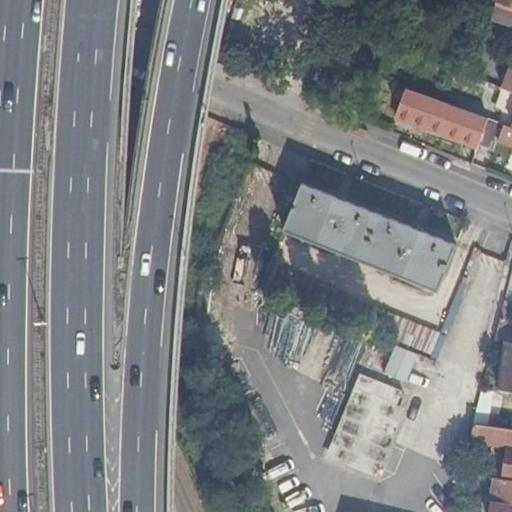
[(510,24),(511,19),(511,6),(496,1),(491,18),(510,24)]
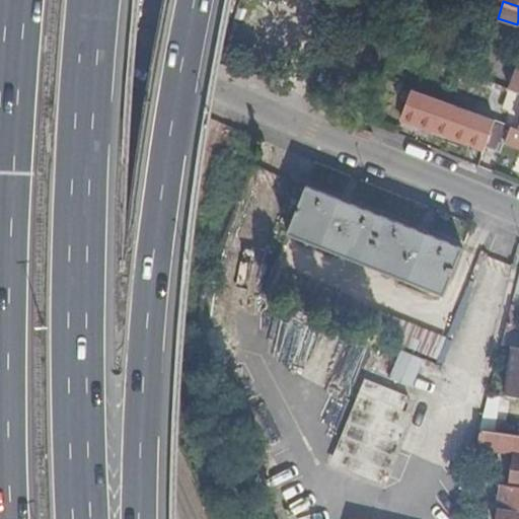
[(518,92),(518,63),(510,89),(512,90),(518,92)]
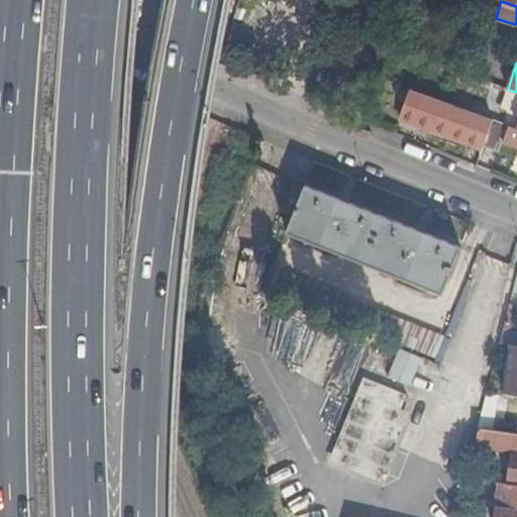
[(401,116),(484,147),(494,119),(411,89),(401,116)]
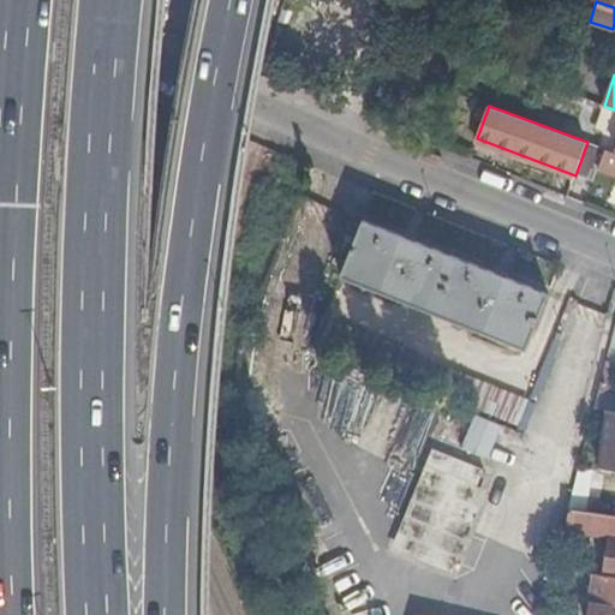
[(601,147),(605,149),(614,151),(614,109),(607,107),(599,126),(607,129),(601,147)]
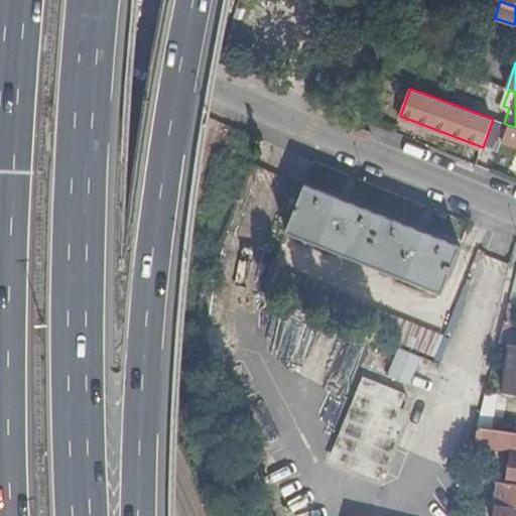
[(493,119),(483,147),(497,152),(508,125),(504,123),(493,119)]
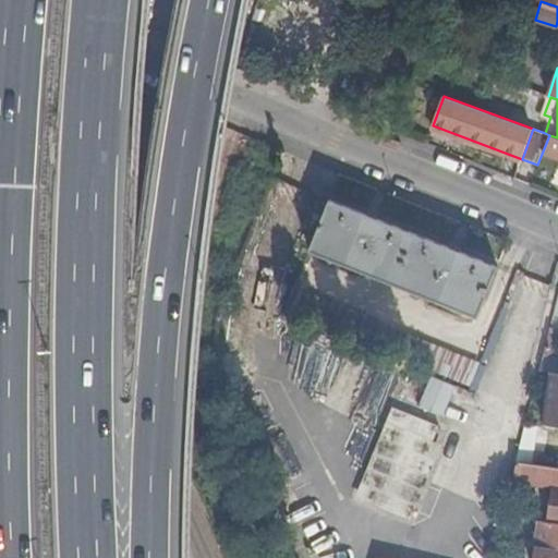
[(557,137),(549,135),(543,153),(557,158),(557,137)]
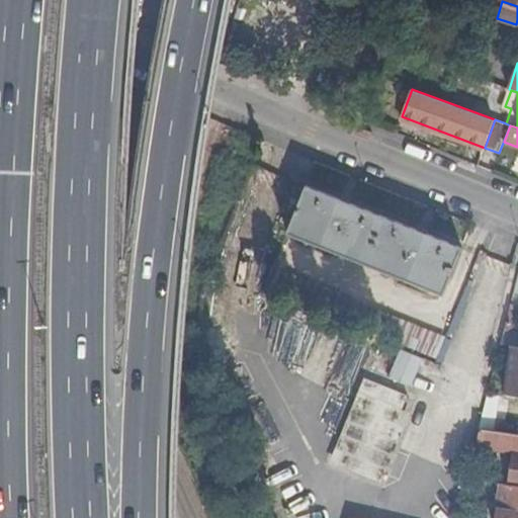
[(462,247),(307,184),(288,231),(443,293),(462,247)]
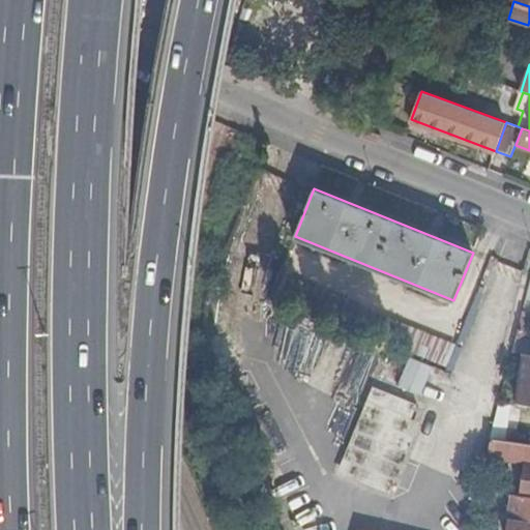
[(529,321),(529,312),(522,311),(512,351),(522,353),(529,321)]
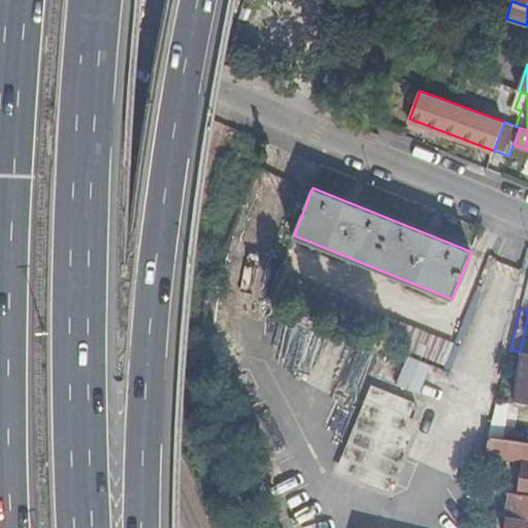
[(527,401),(527,352),(522,352),(515,399),(527,401)]
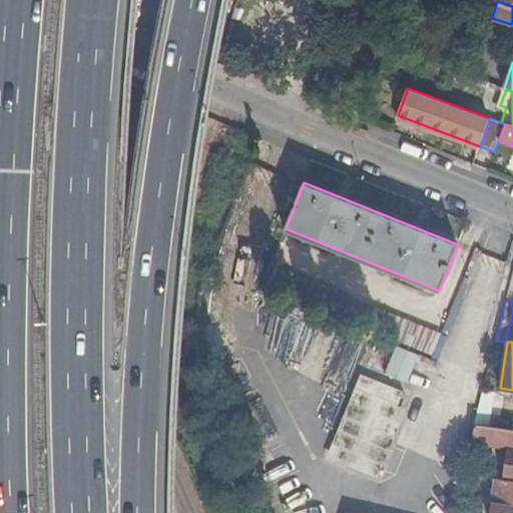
[(398,347),(387,376),(411,384),(421,355),(398,347)]
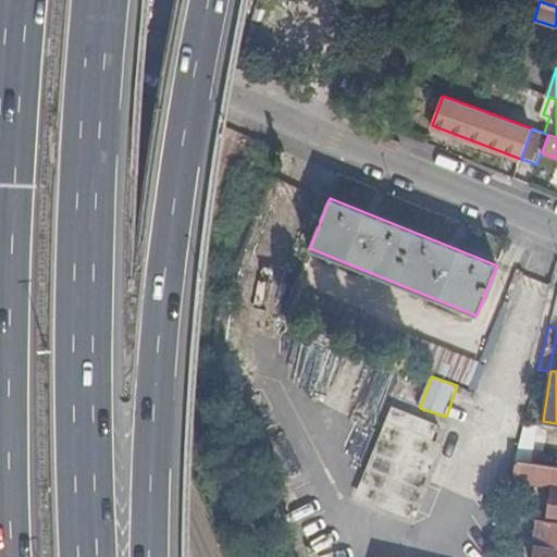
[(392,406),(358,487),(367,491),(362,502),(409,521),(435,460),(425,456),(432,441),(438,425),(392,406)]
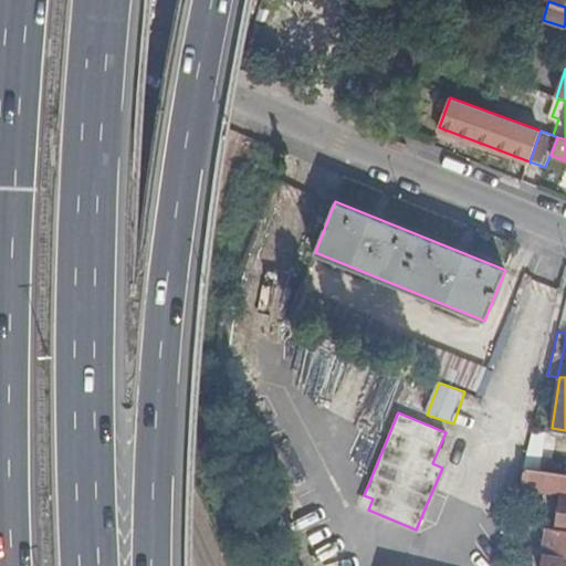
[(558,435),(533,430),(524,467),(553,471),(558,435)]
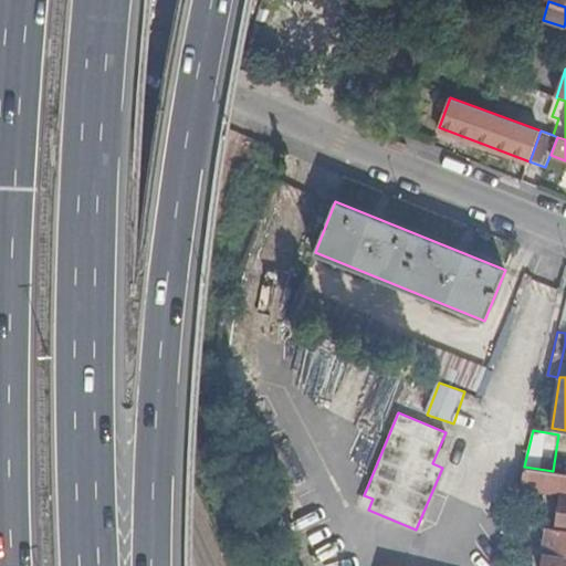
[(449,452),(439,448),(432,463),(442,468),(449,452)]
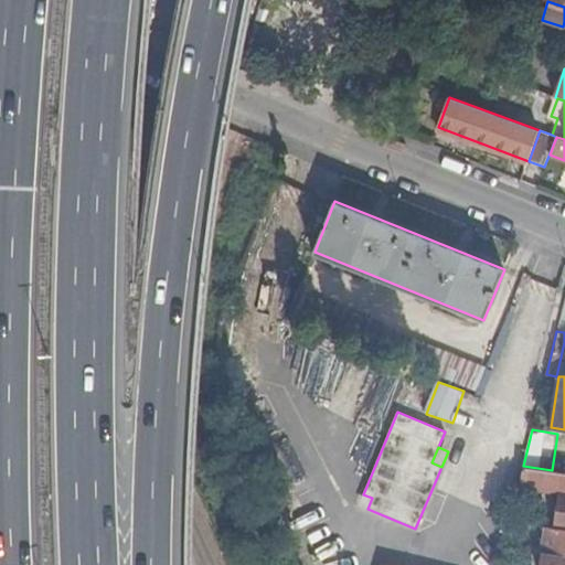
[(564,471),(552,470),(523,466),(519,487),(561,493),(557,521),(564,522),(564,471)]
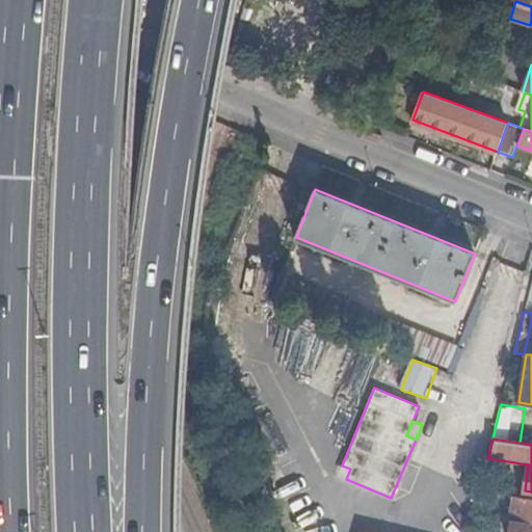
[(350,469),(342,466),(338,475),(346,479),(350,469)]
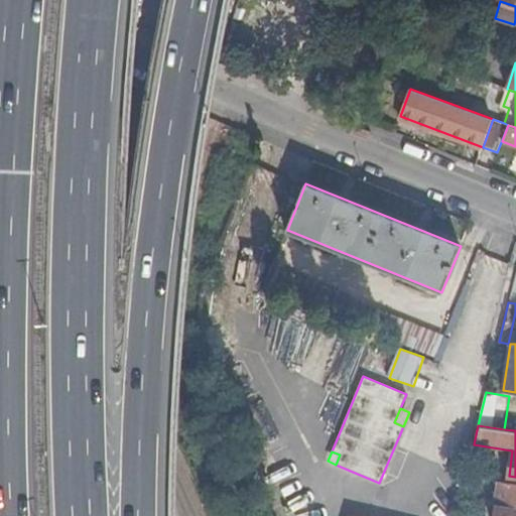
[(515,515),(515,482),(499,480),(498,490),(497,495),(494,515),(515,515)]
